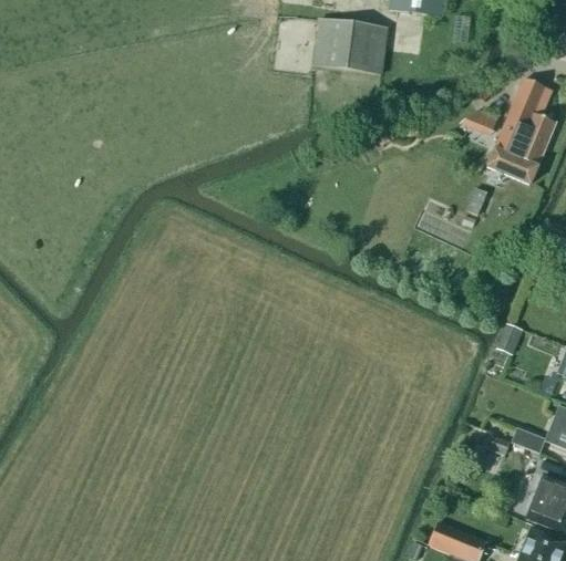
[(389,0),(388,8),(441,14),(442,0),(389,0)]
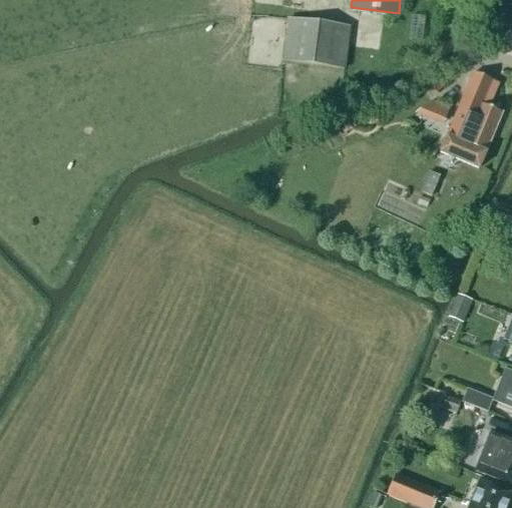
[(505,22),(509,0),(495,0),(492,20),(505,22)]
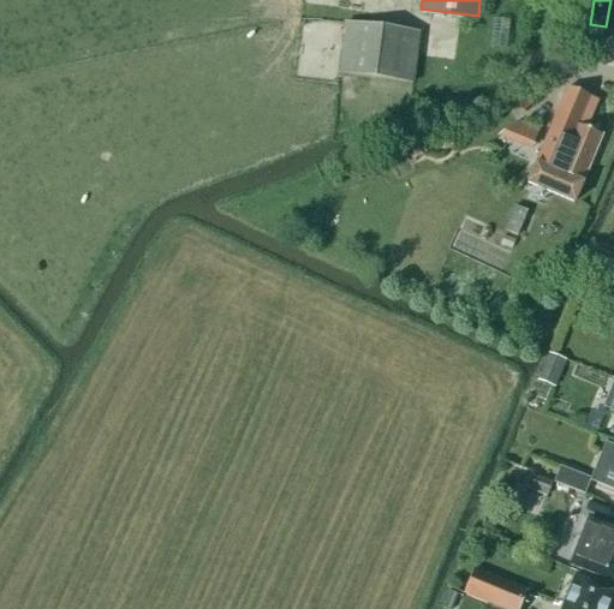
[(510,37),(510,9),(495,9),(494,37),(510,37)]
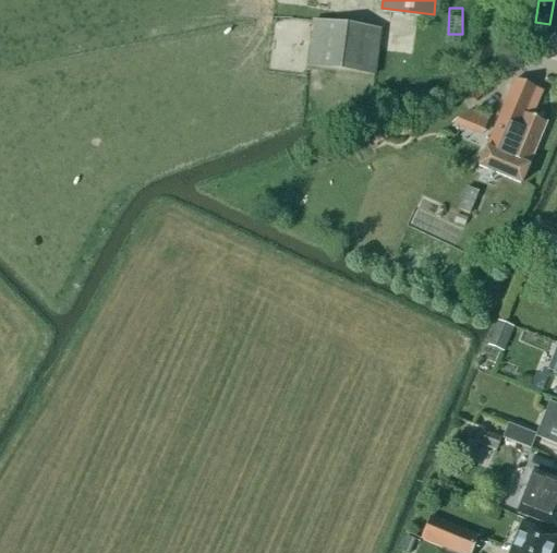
[(380,26),(313,17),(307,62),(375,71),(380,26)]
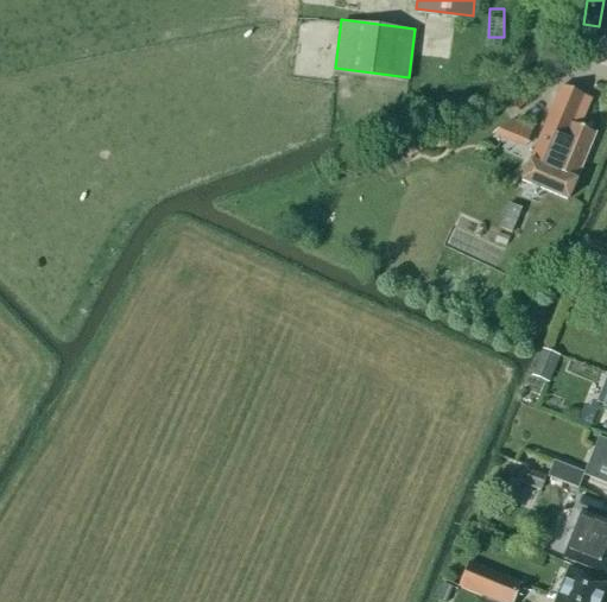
[(592,96),(562,83),(523,177),(568,196),(595,131),(580,124),(592,96)]
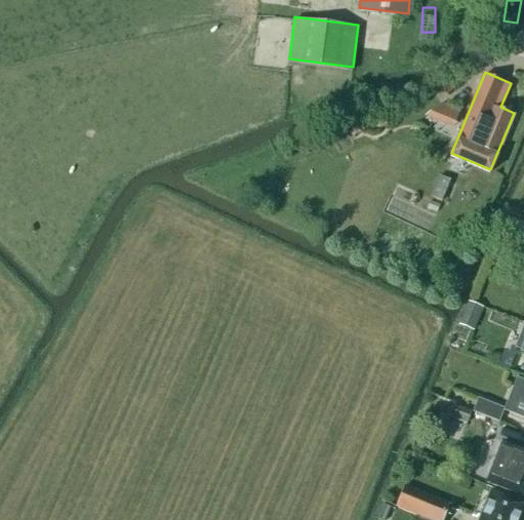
[(445,102),(438,117),(453,124),(460,109),(445,102)]
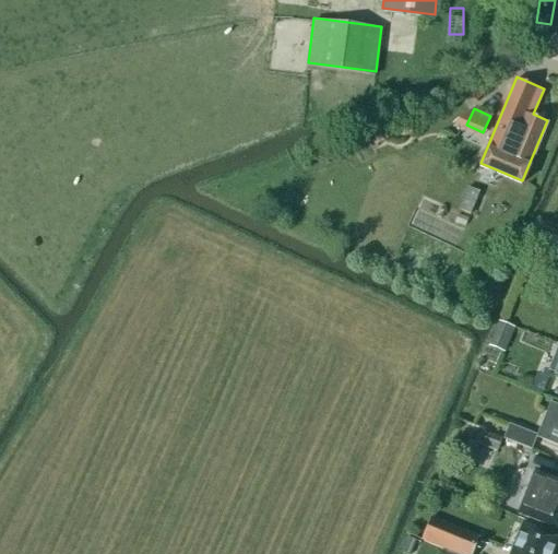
[(481,188),(469,184),(460,205),(471,211),(481,188)]
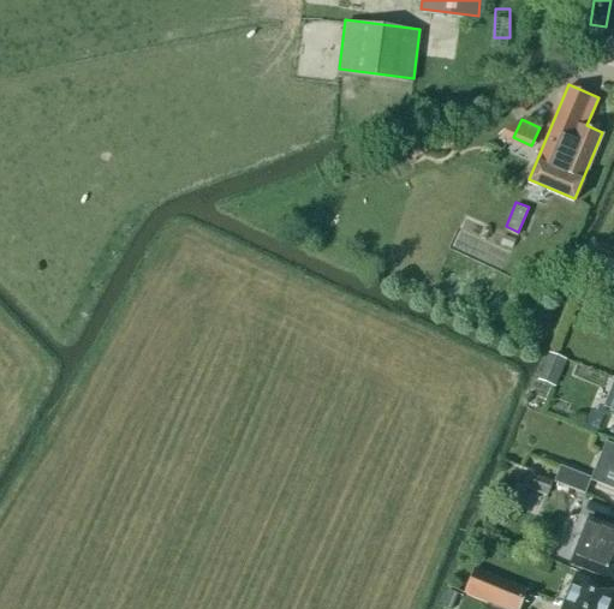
[(462,219),(454,237),(504,257),(511,239),(462,219)]
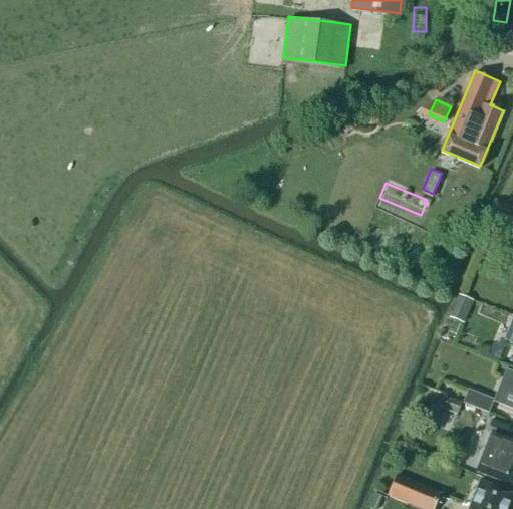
[(512,215),(504,211),(498,226),(511,231),(512,227),(512,215)]
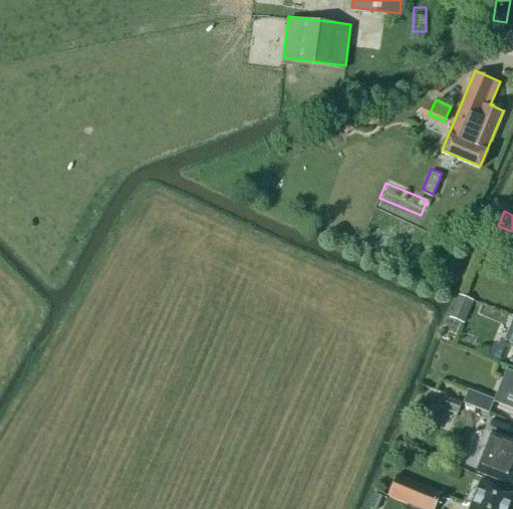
[(464,320),(473,298),(459,292),(450,314),(464,320)]
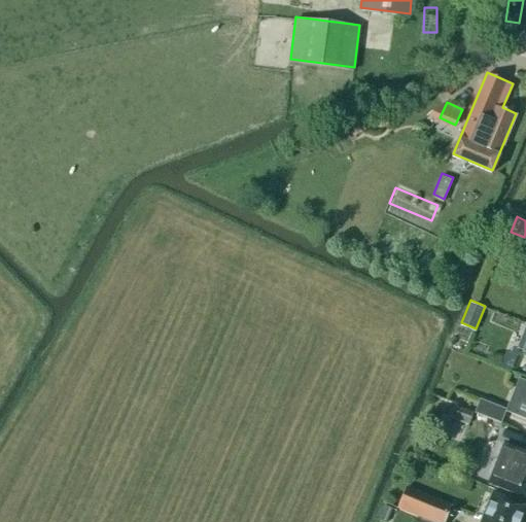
[(525,378),(512,410),(525,416),(525,378)]
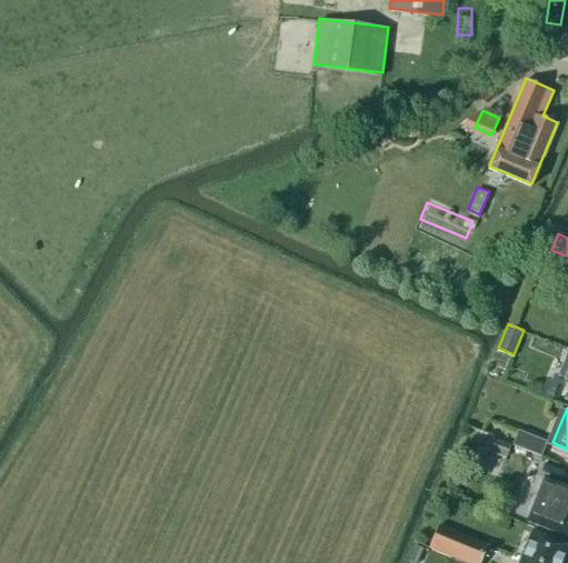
[(548,439),(519,428),(514,442),(541,454),(548,439)]
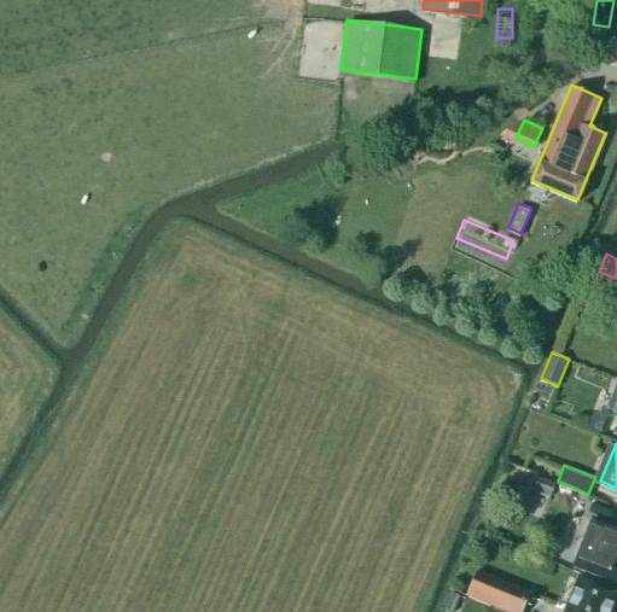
[(534,472),(528,487),(549,495),(556,481),(534,472)]
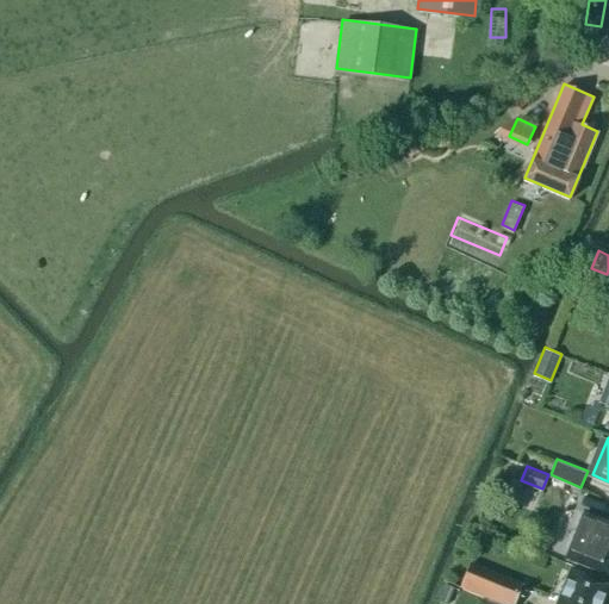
[(563,540),(589,550),(583,564),(608,574),(608,518),(603,516),(598,528),(571,517),(563,540)]
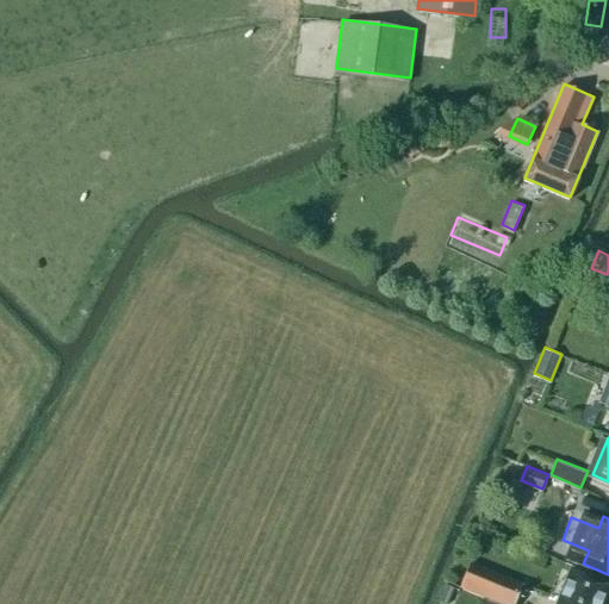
[(514,603),(523,583),(471,561),(461,585),(508,603),(514,603)]
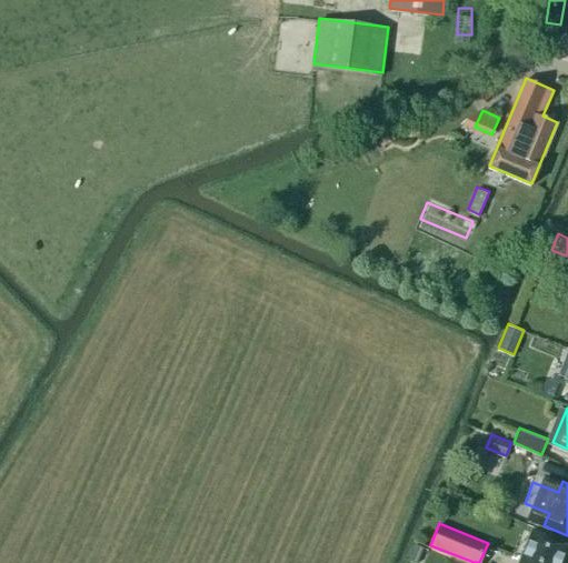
[(567,541),(532,528),(518,562),(561,562),(567,548),(567,541)]
